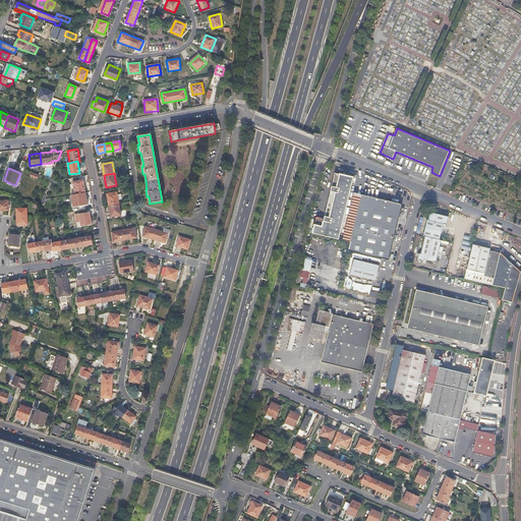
[(312,234),(341,240),(354,180),(335,176),(325,218),(325,220),(317,218),(312,234)]
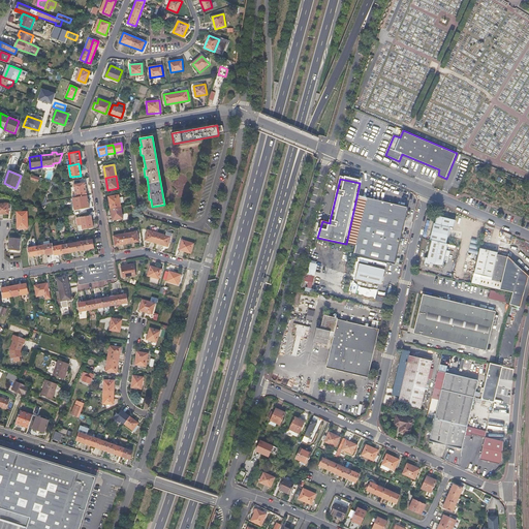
[(75,197),(87,195),(84,182),(73,184),(75,197)]
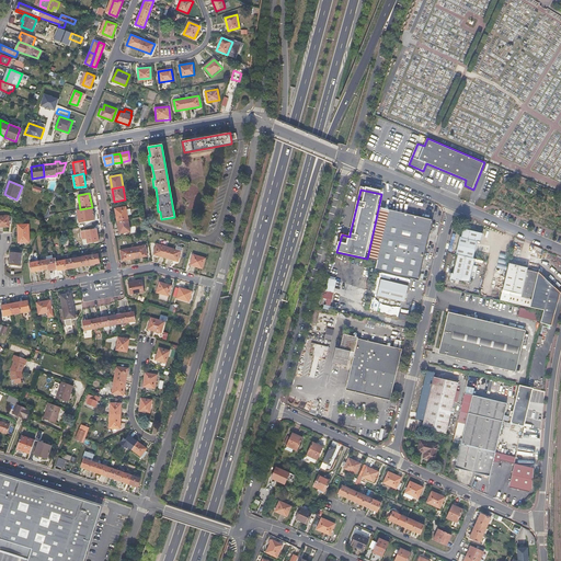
[(115,208),(117,220),(128,218),(126,206),(115,208)]
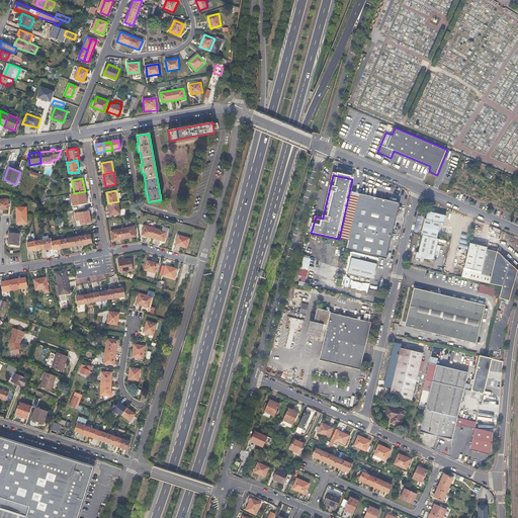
[(74,193),(71,194),(73,205),(87,203),(85,191),(74,193)]
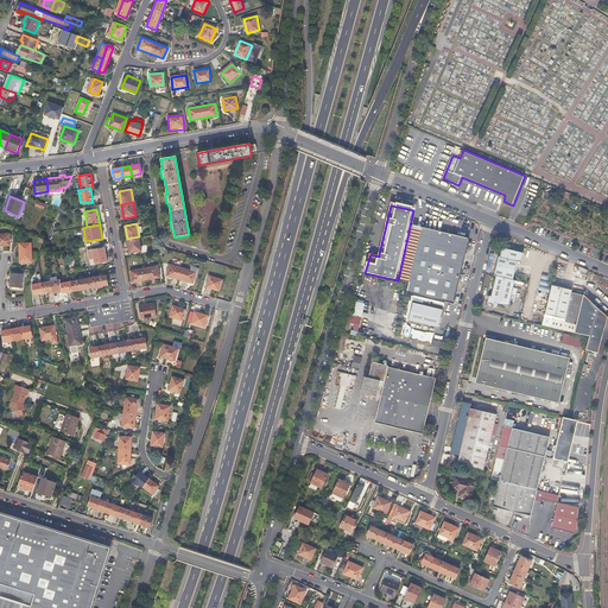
[(420,228),(409,283),(455,293),(467,239),(420,228)]
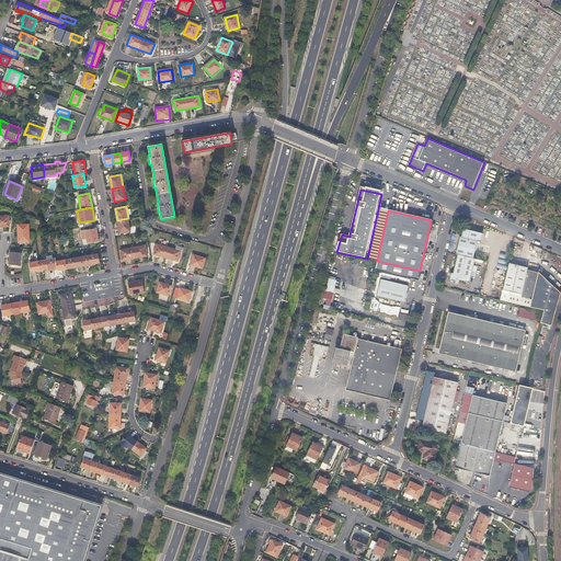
[(0,216),(0,227),(10,227),(9,216),(0,216)]
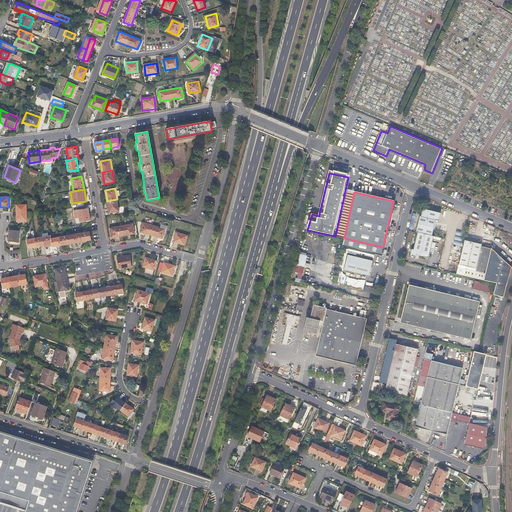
[(117,199),(107,201),(109,213),(119,211),(117,199)]
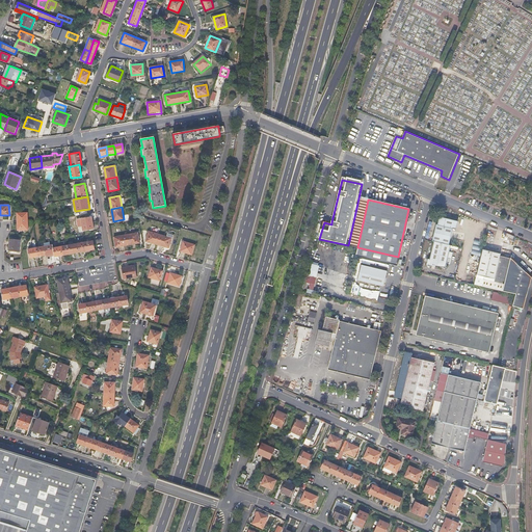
[(18,230),(28,230),(28,214),(18,214),(18,217),(18,230)]
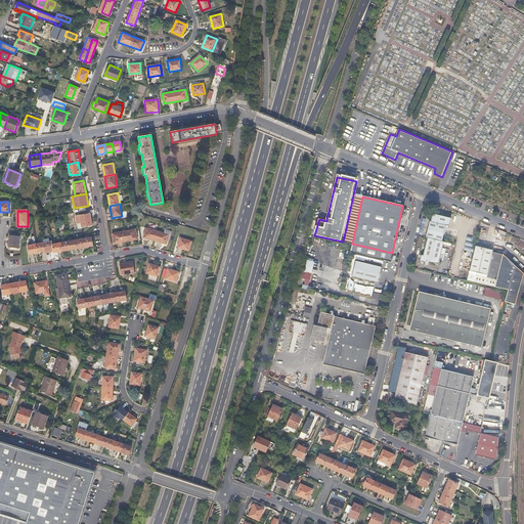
[(92,225),(90,213),(80,215),(82,227),(92,225)]
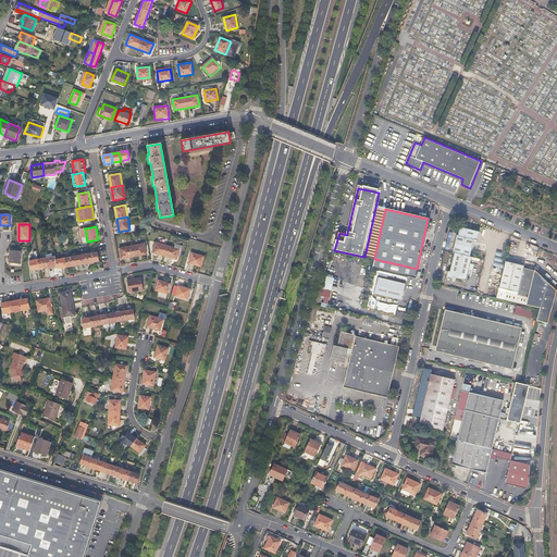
[(466,275),(469,263),(470,256),(468,256),(472,239),(475,240),(478,232),(458,226),(456,235),(455,235),(452,252),(453,252),(448,271),(446,271),(445,277),(450,279),(452,277),(465,280),(466,275)]
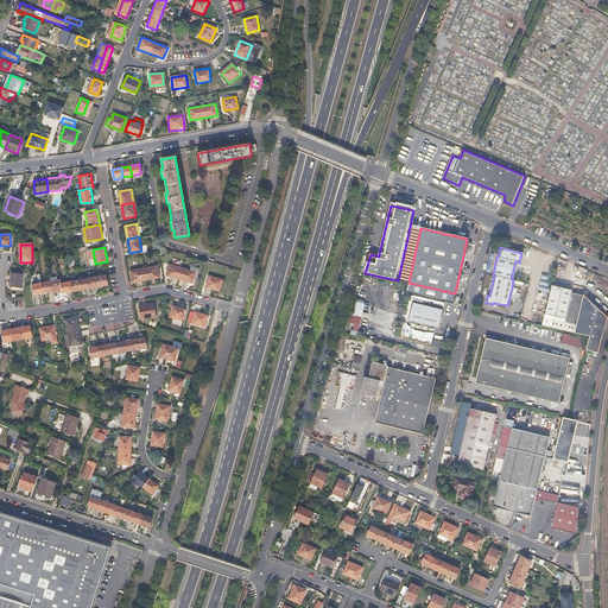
[(192,283),(196,272),(170,264),(166,276),(192,283)]
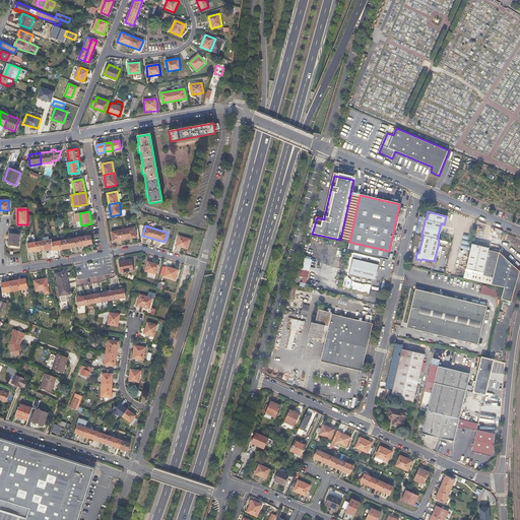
[(122,230),(124,239),(136,237),(134,228),(122,230)]
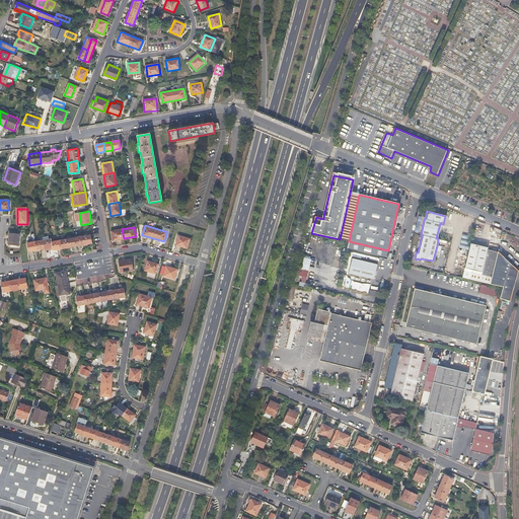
[(113,240),(124,238),(122,229),(110,231),(113,240)]
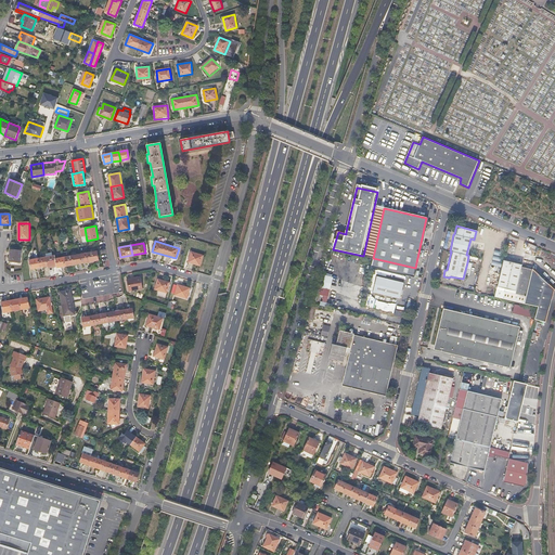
[(11,249),(10,261),(21,262),(22,250),(11,249)]
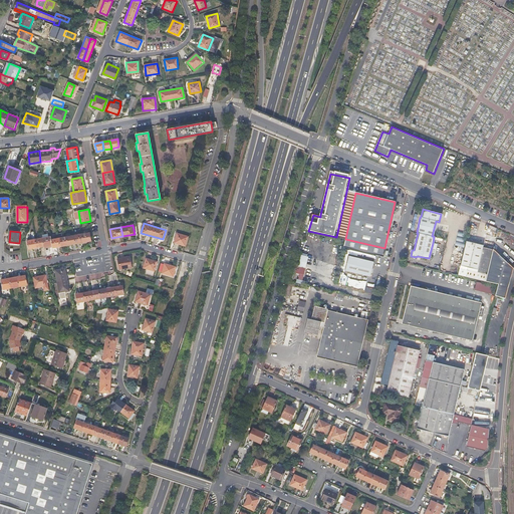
[(36,248),(34,236),(33,231),(31,232),(32,240),(27,241),(29,249),(36,248)]
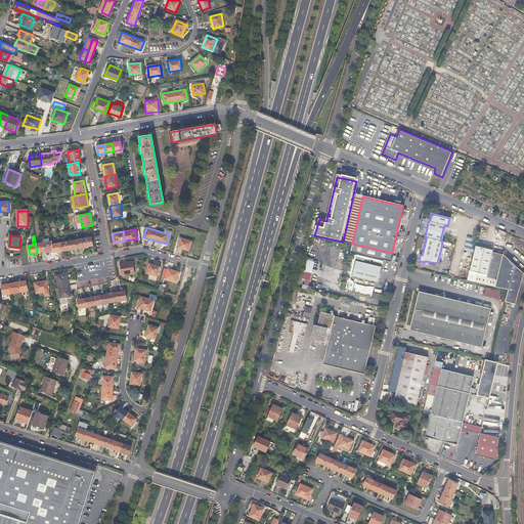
[(91,236),(83,238),(85,247),(92,246),(91,236)]
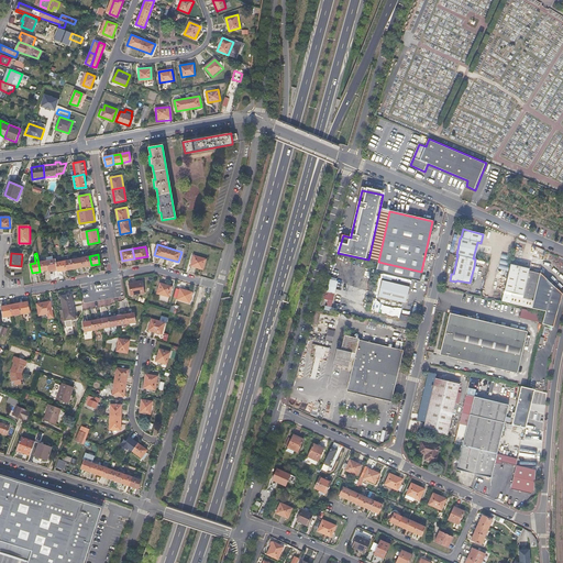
[(190,266),(202,269),(206,258),(194,255),(190,266)]
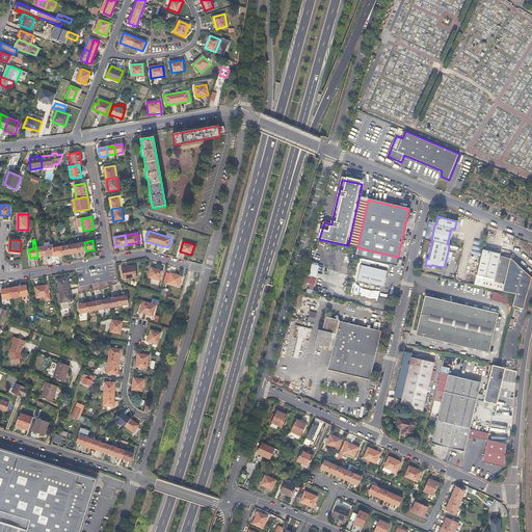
[(44,246),(43,242),(35,244),(37,257),(46,255),(44,246)]
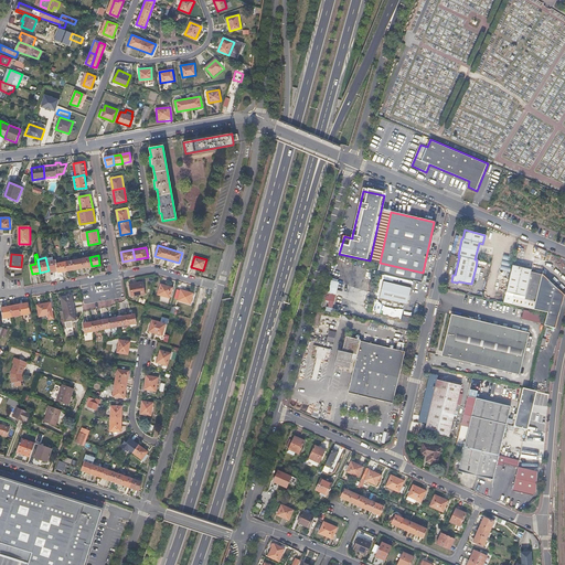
[(92,266),(89,257),(82,258),(83,267),(92,266)]
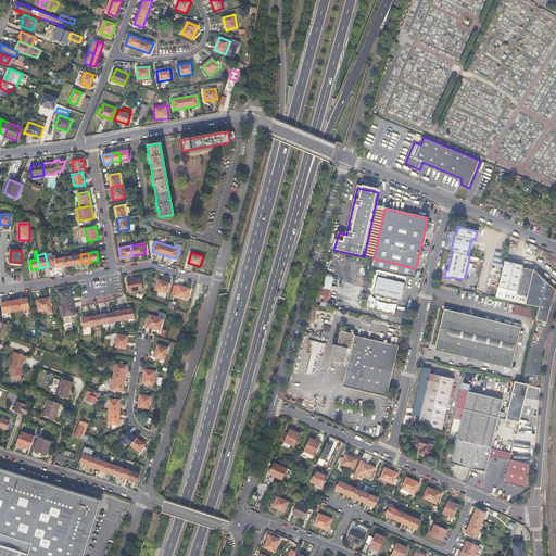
[(80,254),(72,256),(73,265),(81,263),(80,254)]
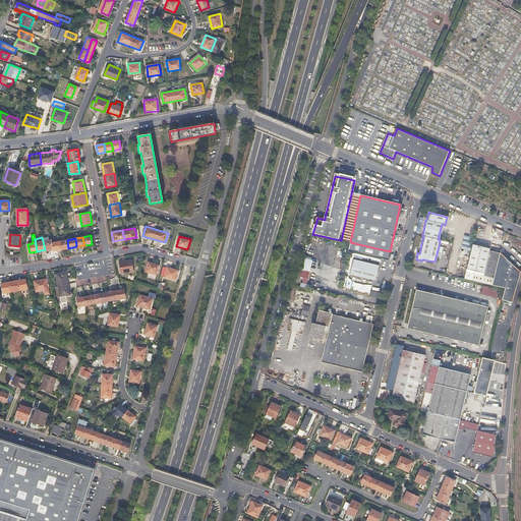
[(51,242),(51,239),(43,241),(45,249),(45,251),(50,250),(49,249),(52,248),(51,242)]
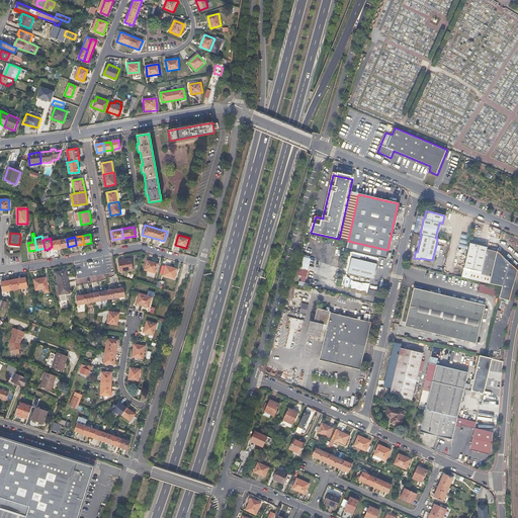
[(67,239),(59,240),(61,248),(68,247),(67,239)]
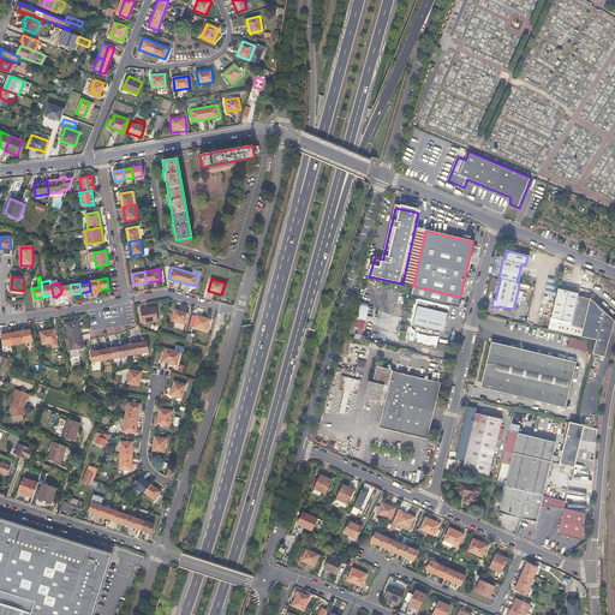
[(72,294),(70,285),(60,286),(61,293),(63,297),(72,294)]
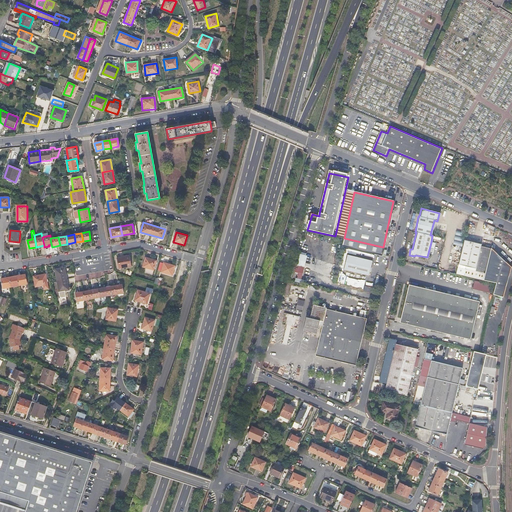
[(463,239),(463,240),(457,264),(464,266),(464,268),(484,273),(482,280),(495,283),(496,283),(493,294),(503,297),(505,288),(504,288),(507,275),(509,276),(511,267),(505,261),(505,262),(495,254),(496,253),(491,248),(480,246),(481,243),(463,239)]
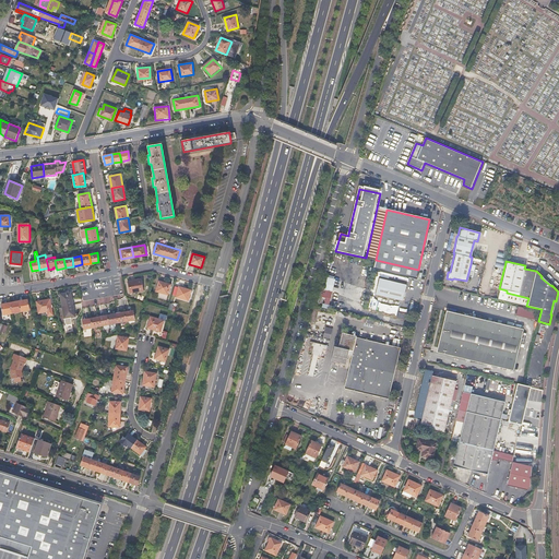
[(494,269),(491,281),(500,282),(501,270),(494,269)]
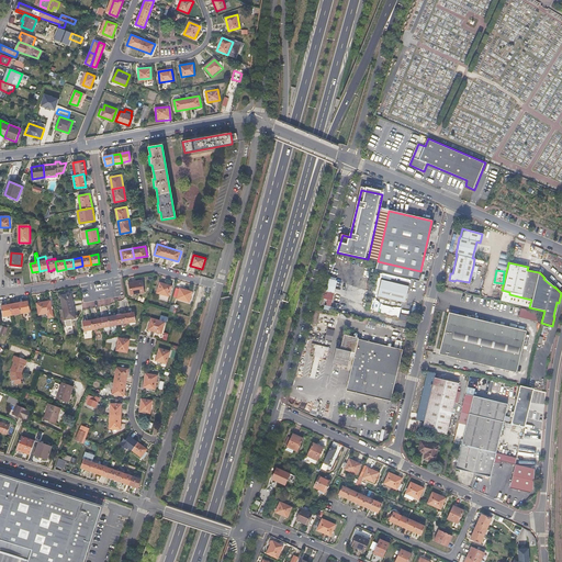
[(325,299),(327,299),(327,305),(335,305),(336,280),(327,279),(325,299)]
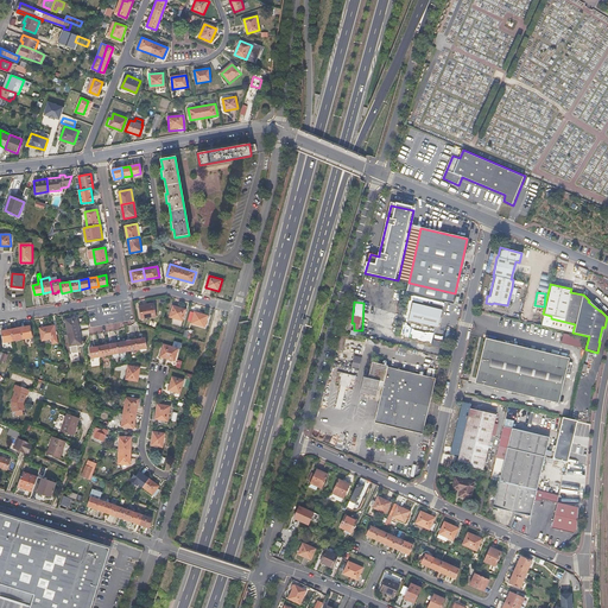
[(156,316),(153,303),(138,306),(140,318),(156,316)]
